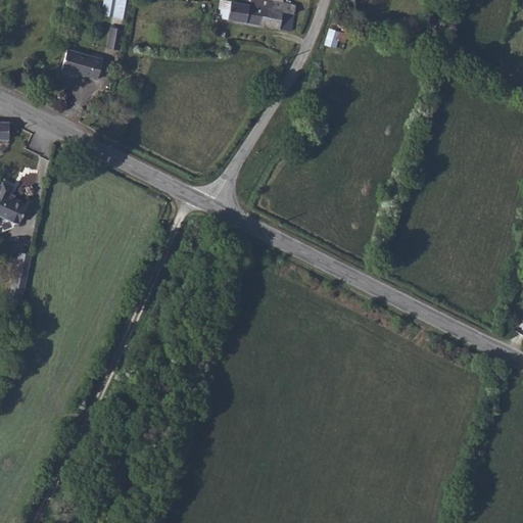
[(127,17),(129,0),(103,0),(102,13),(127,17)]
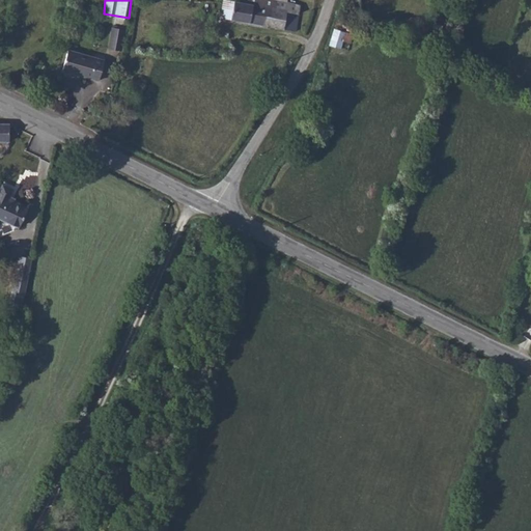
[(287,3),(275,0),(247,0),(247,3),(234,1),(227,0),(223,0),(220,18),(248,23),(296,31),(300,6),(287,3)]
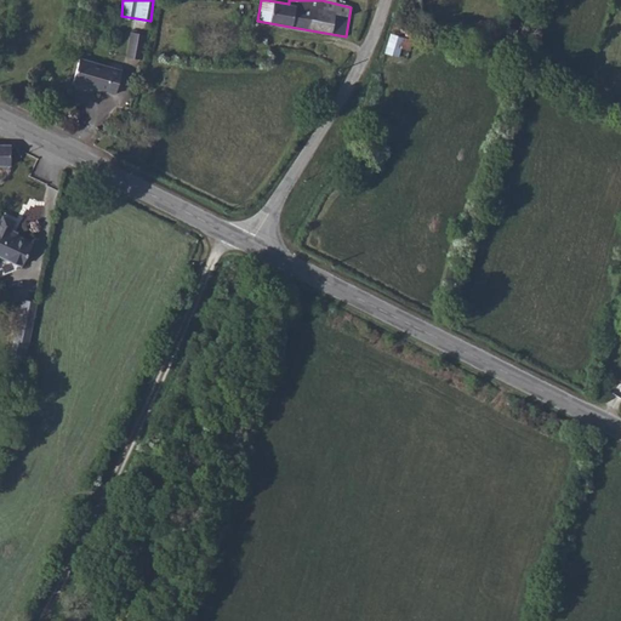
[(142,58),(146,35),(131,33),(127,56),(142,58)]
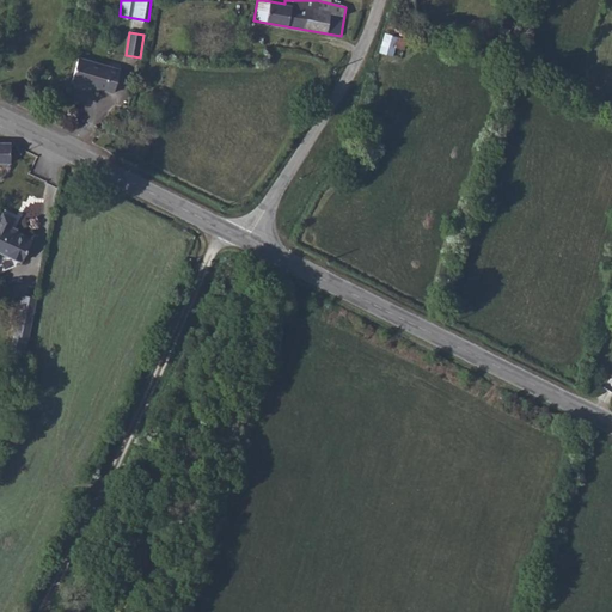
[(380,53),(393,56),(396,48),(404,50),(407,40),(386,34),(380,53)]
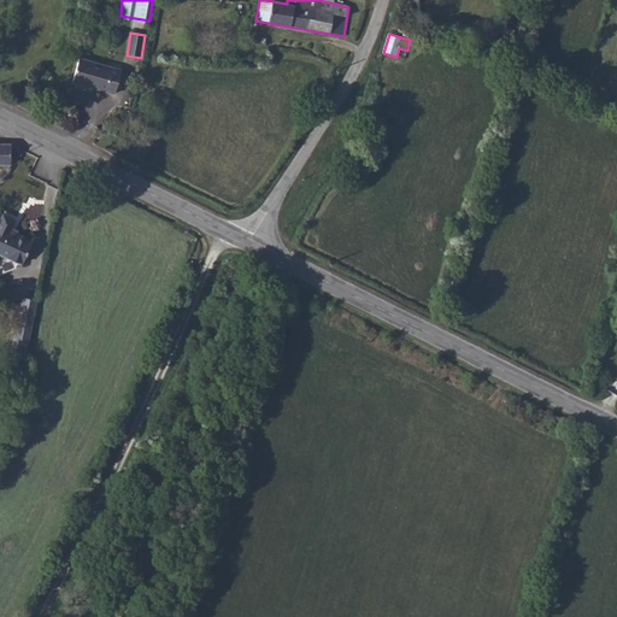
[(122,70),(80,58),(72,82),(115,94),(122,70)]
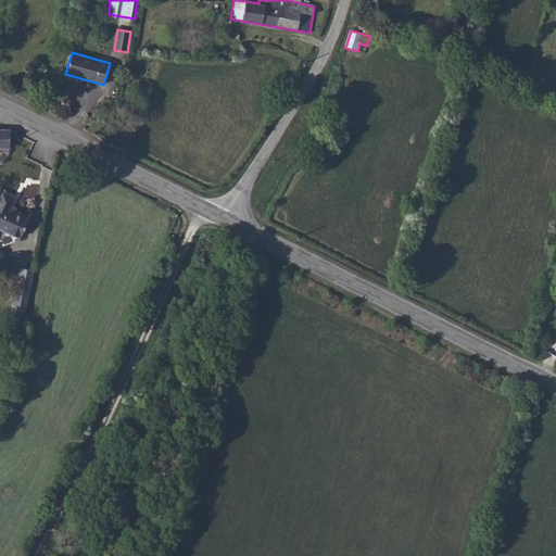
[(10,129),(0,129),(0,148),(10,149),(10,129)]
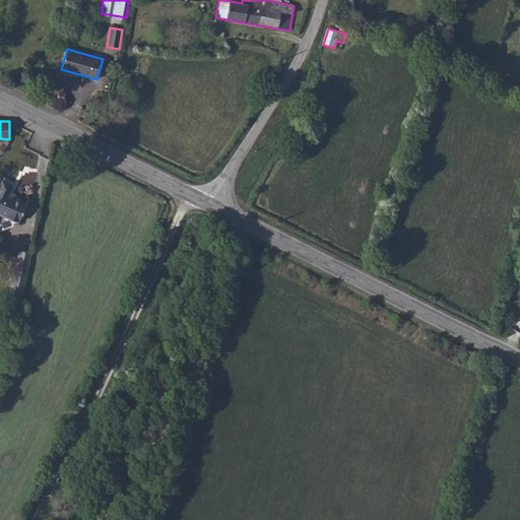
[(13,185),(2,181),(0,185),(0,213),(18,222),(27,203),(9,194),(13,185)]
